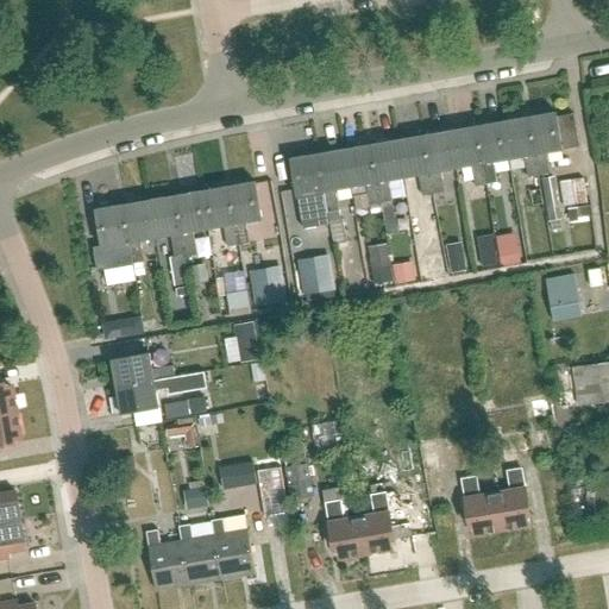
[(608,77),(595,81),(597,93),(608,90),(608,77)]
